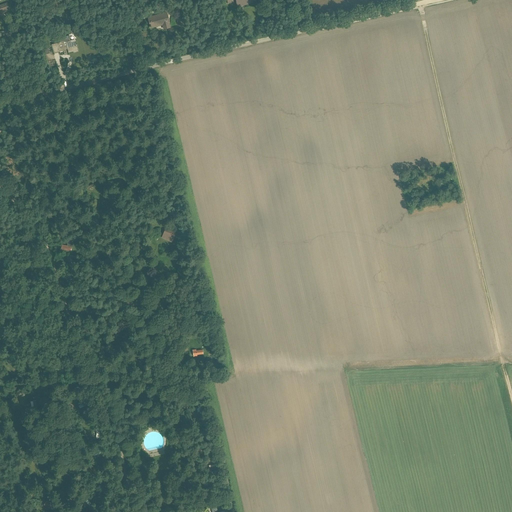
[(0,13),(5,12),(9,10),(7,3),(2,4),(3,5),(0,6),(0,13)]
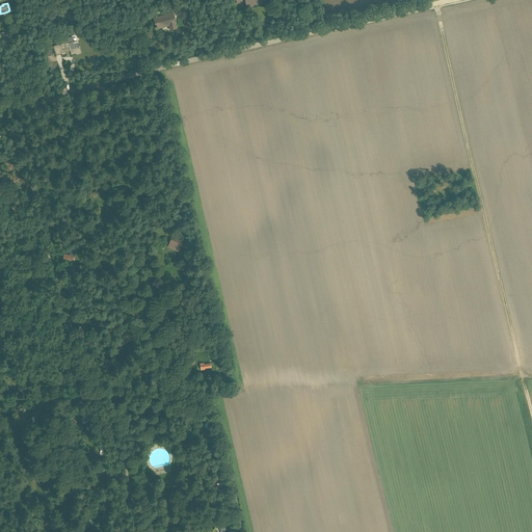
[(174,14),(154,19),(157,29),(169,25),(170,30),(177,28),(175,24),(176,24),(174,14)]
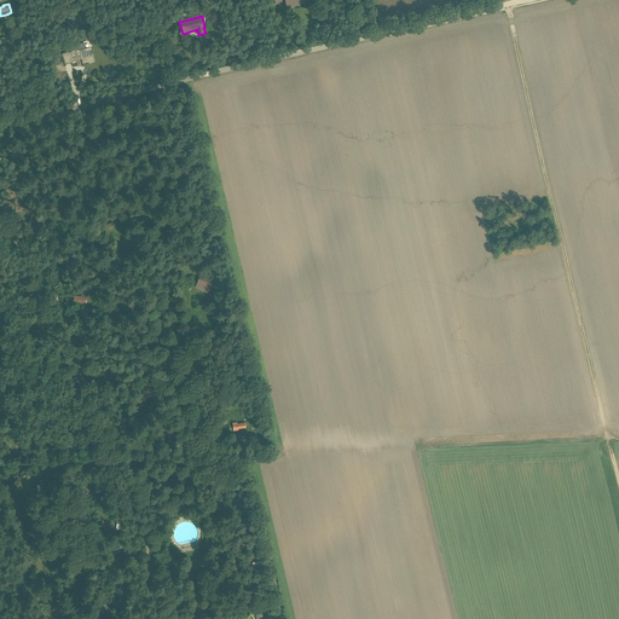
[(7,38),(0,40),(0,42),(1,47),(9,45),(10,46),(17,44),(15,36),(7,39),(7,38)]
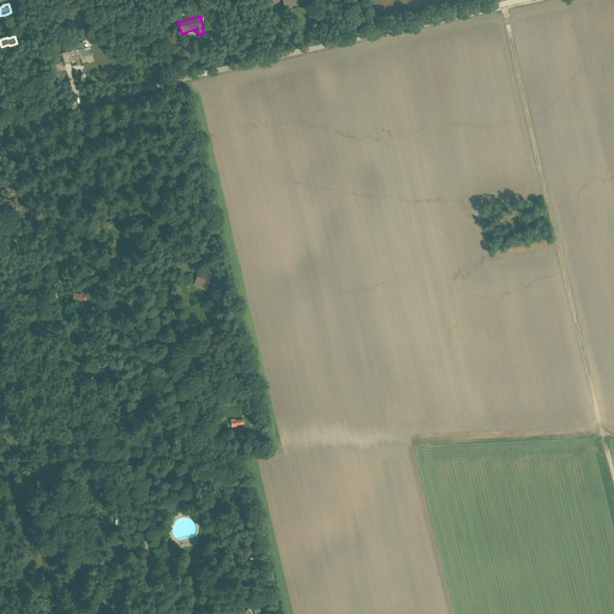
[(58,55),(53,56),(55,65),(60,64),(58,58),(62,56),(65,64),(77,61),(78,66),(80,65),(79,59),(80,59),(82,64),(94,60),(92,58),(94,58),(91,49),(85,52),(83,42),(71,46),(72,50),(62,53),(61,53),(58,53),(58,55)]
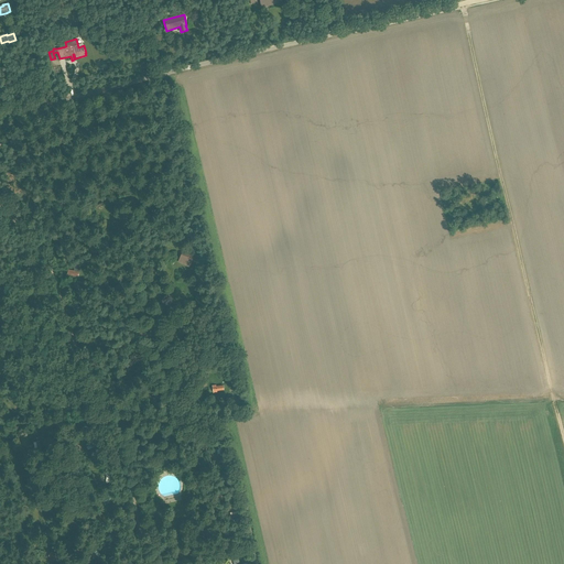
[(182,251),(179,261),(188,264),(193,256),(182,251)]
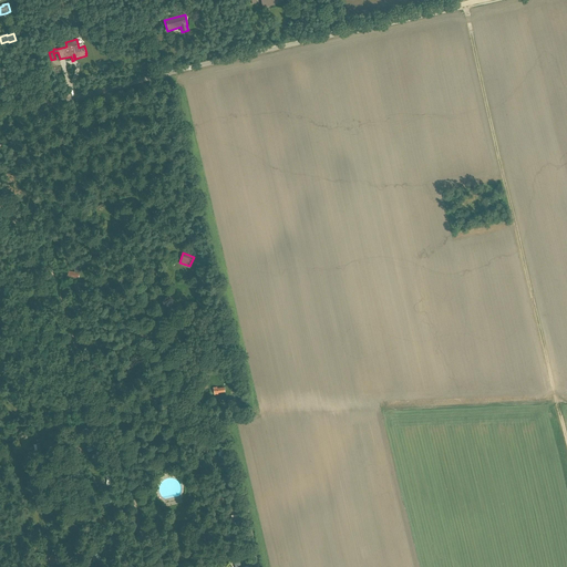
[(51,554),(49,559),(59,565),(62,559),(51,554)]
